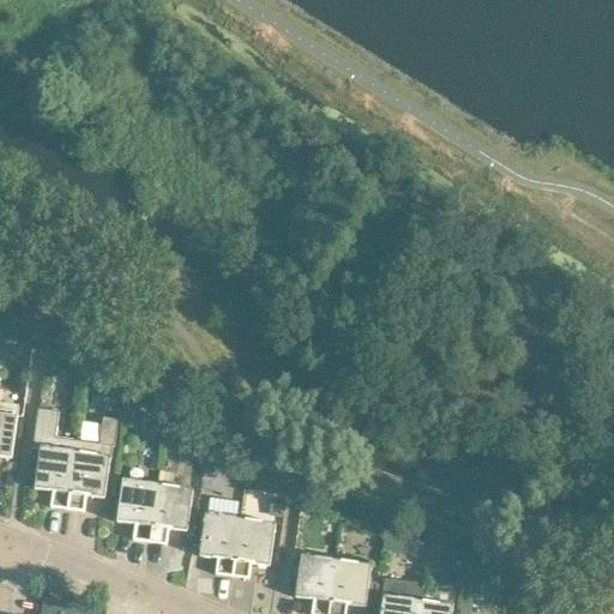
[(0,405),(0,458),(12,461),(12,455),(18,417),(19,409),(0,405)]
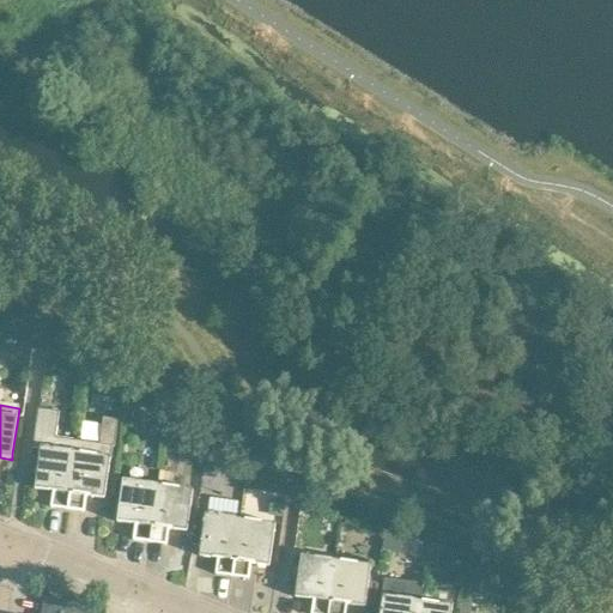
[(50,508),(67,510),(77,442),(55,439),(59,412),(38,410),(37,410),(32,449),(41,450),(35,490),(53,493),(50,508)]
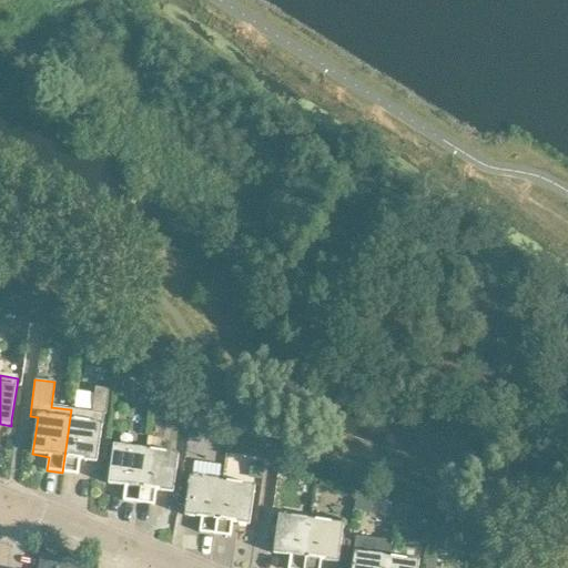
[(119,382),(118,396),(131,398),(133,384),(119,382)]
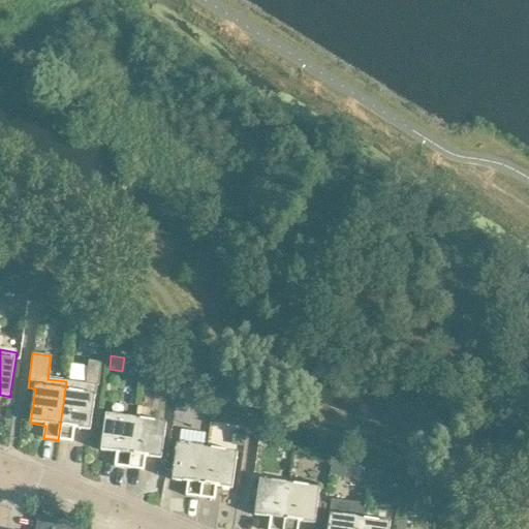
[(85,383),(66,381),(58,440),(72,442),(74,429),(91,431),(96,386),(98,386),(101,363),(88,361),(85,383)]
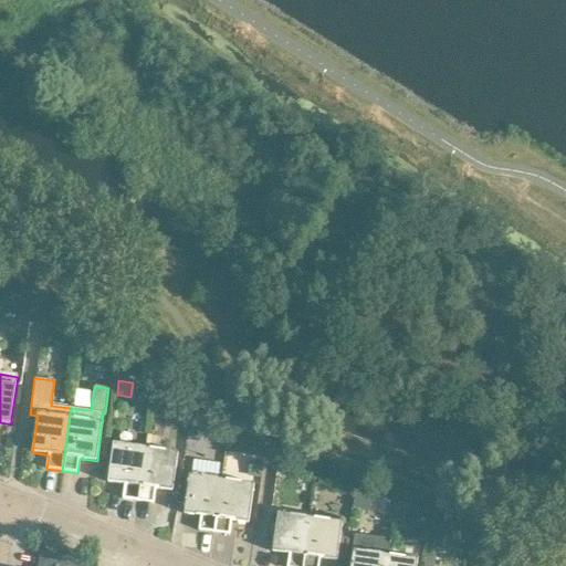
[(156,404),(154,418),(168,420),(170,406),(156,404)]
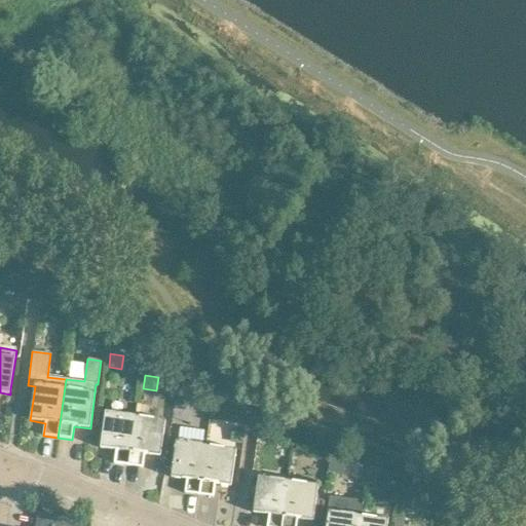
[(195,405),(194,415),(208,417),(209,407),(195,405)]
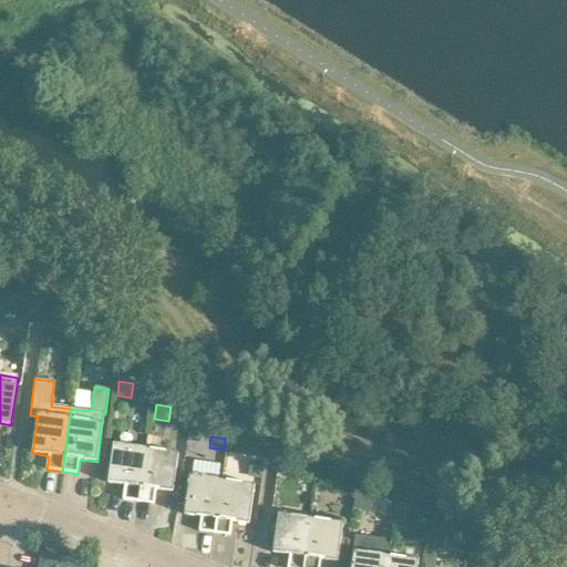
[(123,501),(138,503),(146,450),(113,445),(109,484),(125,486),(123,501)]
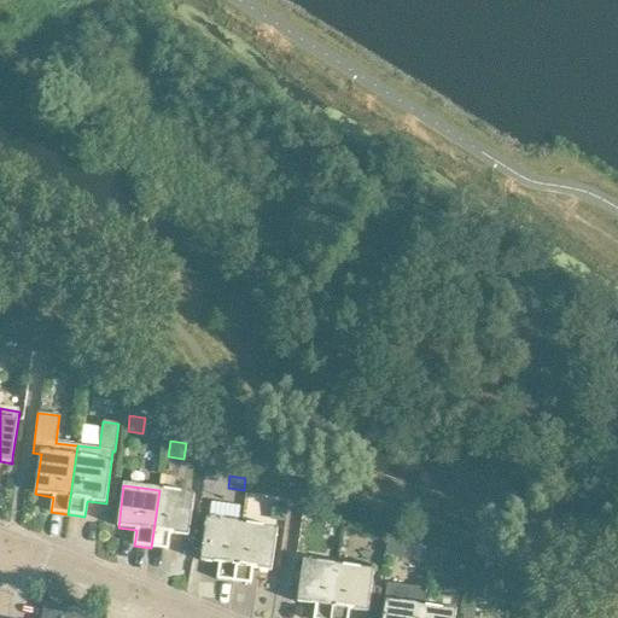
[(159,490),(151,548),(168,551),(170,535),(188,537),(194,495),(159,490)]
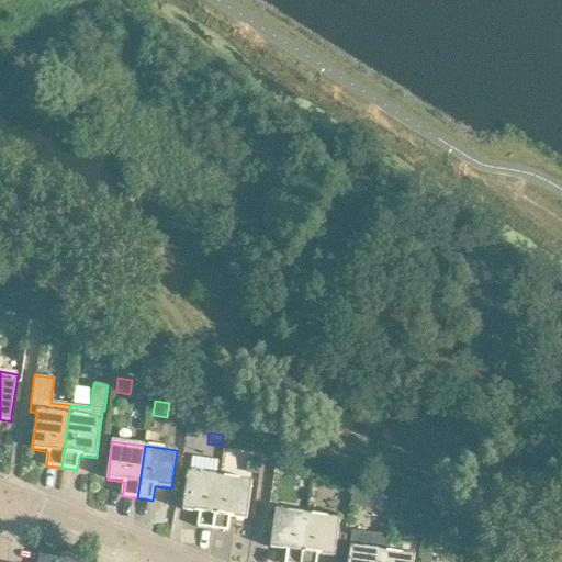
[(251,459),(250,472),(260,473),(261,460),(251,459)]
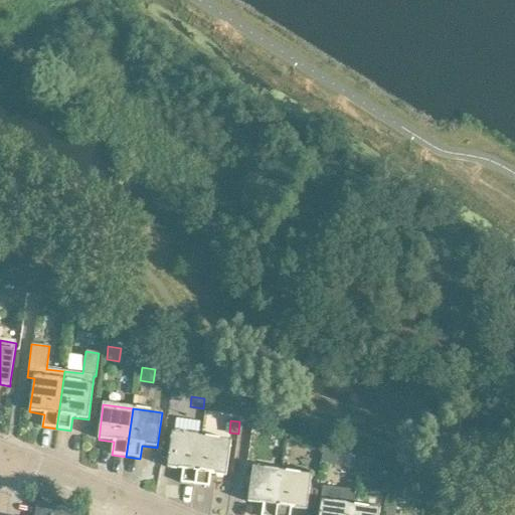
[(181,483),(195,485),(202,437),(172,433),(167,468),(183,470),(181,483)]
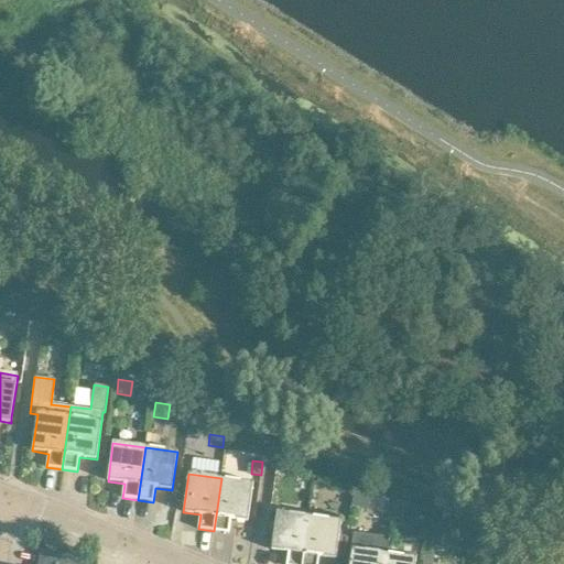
[(248,521),(249,518),(252,484),(221,478),(214,531),(229,533),(231,520),(248,521)]
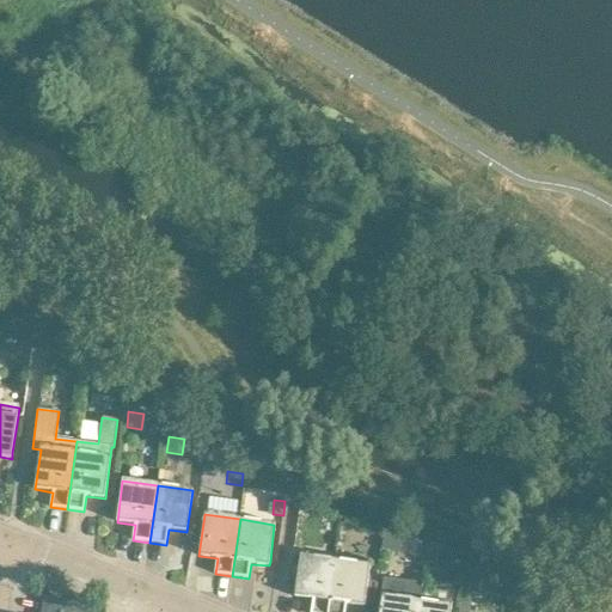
[(416,543),(412,560),(422,561),(427,546),(416,543)]
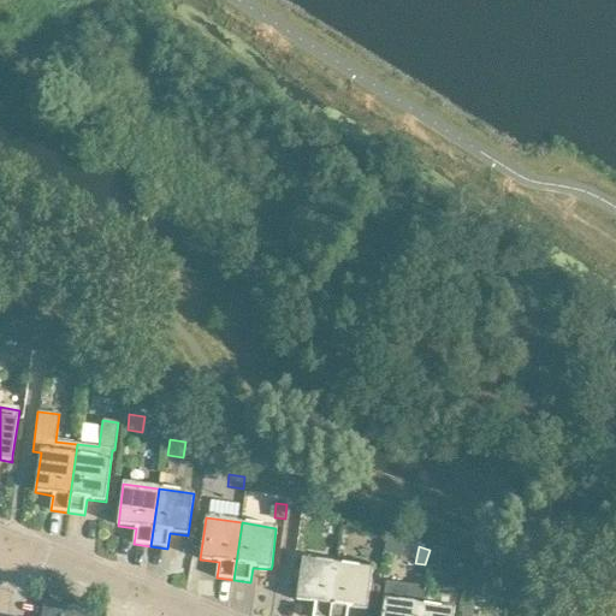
[(430,550),(425,564),(437,569),(442,555),(430,550)]
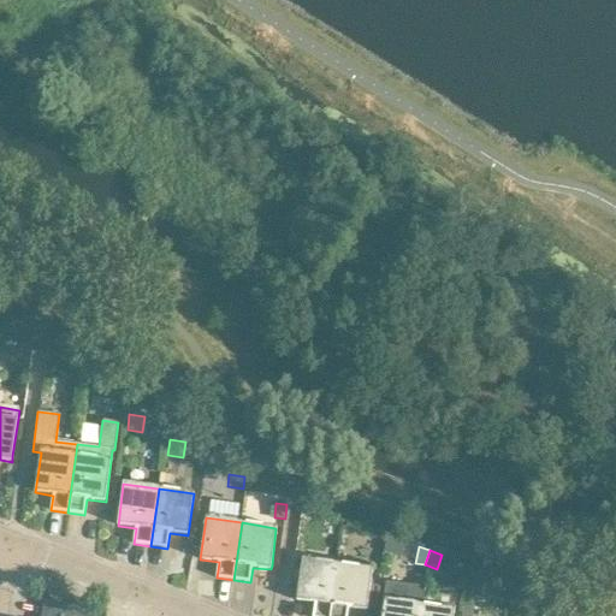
[(330,615),(337,564),(302,560),(301,570),(294,569),(290,591),(298,592),(296,602),(315,604),(313,615),(330,615)]
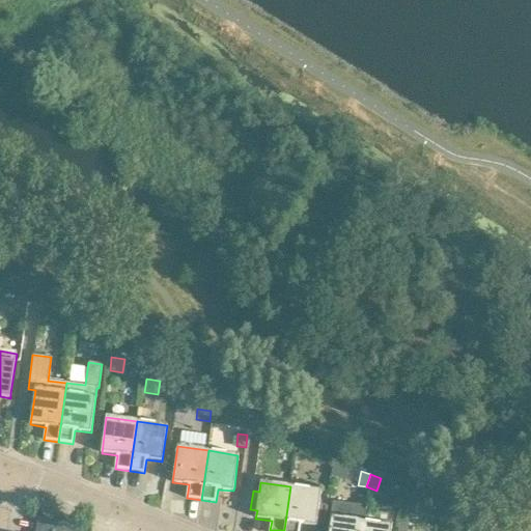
[(316,525),(324,526),(327,505),(319,505),(320,491),(290,486),(284,530),(299,530),(301,525),(316,527),(316,525)]
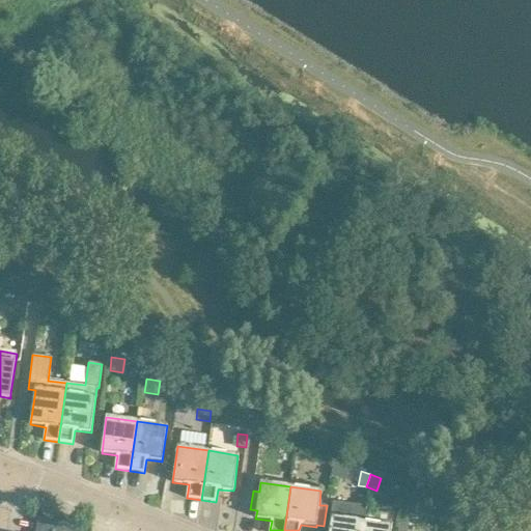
[(362,521),(360,530),(390,530),(393,510),(364,506),(362,521)]
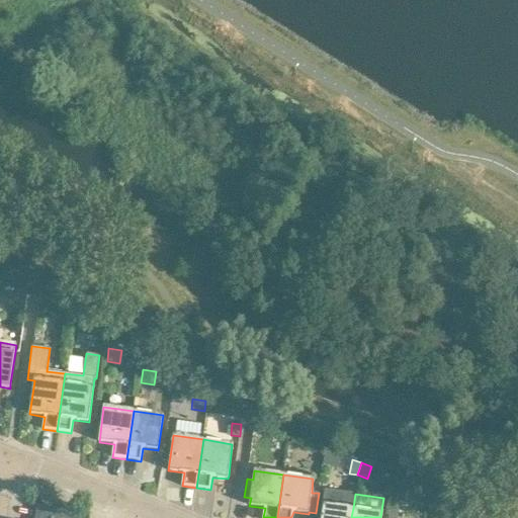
[(454,496),(451,504),(462,508),(465,499),(454,496)]
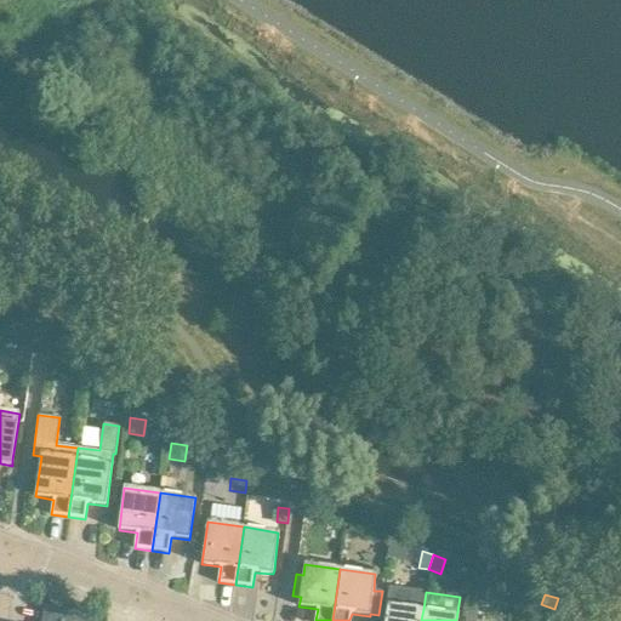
[(421,620),(423,609),(387,604),(385,620),(421,620)]
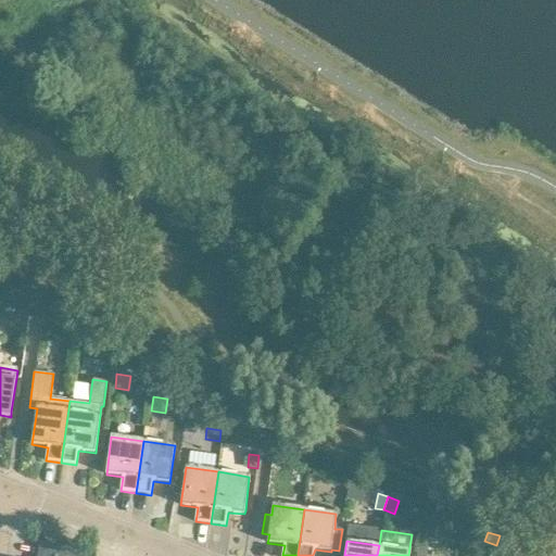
[(41,543),(38,555),(72,555),(67,554),(67,553),(41,543)]
